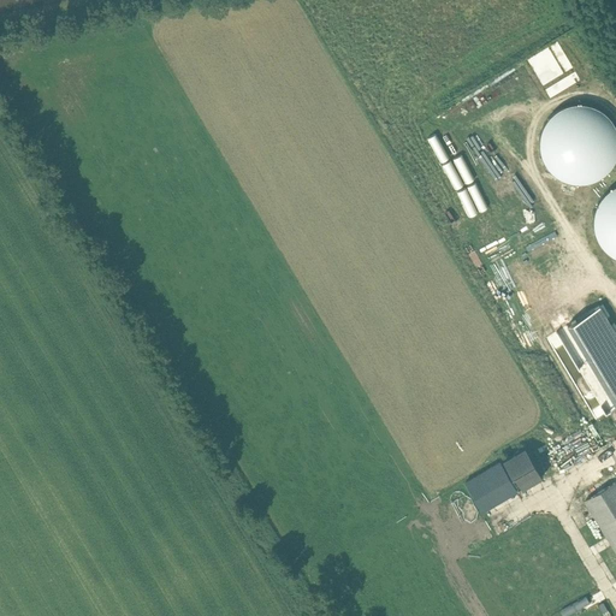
[(615,144),(615,140),(615,125),(592,106),(582,102),(562,102),(544,124),(542,130),(543,161),(561,177),(575,181),(585,181),(580,179),(599,179),(612,164),(615,152),(615,149),(615,146),(615,144)]
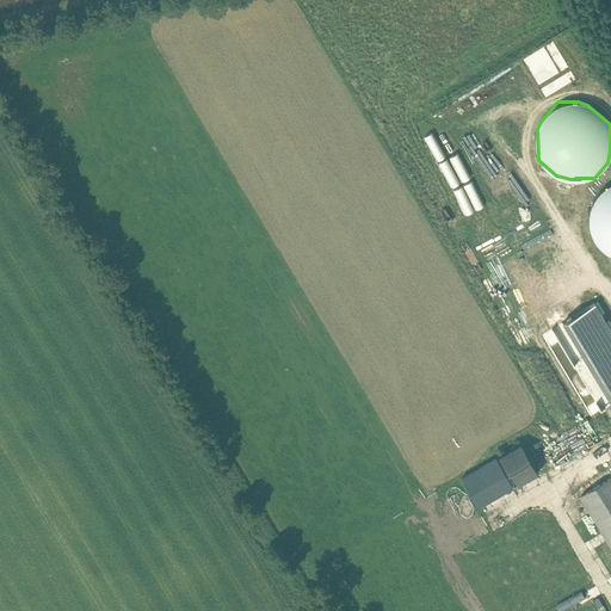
[(610,183),(597,192),(590,217),(590,226),(592,230),(592,232),(606,253),(610,254),(610,183)]
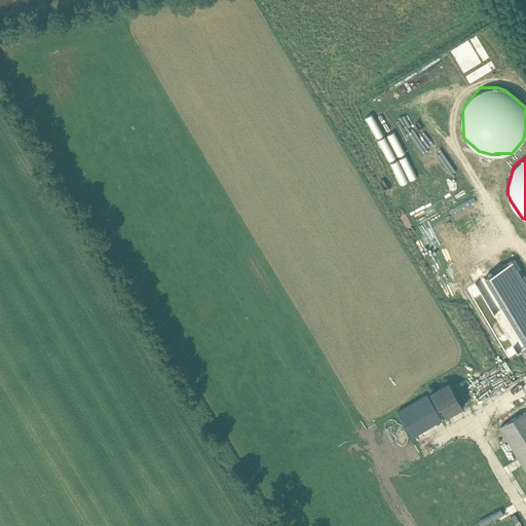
[(525,283),(514,262),(467,290),(510,360),(525,349),(525,283)]
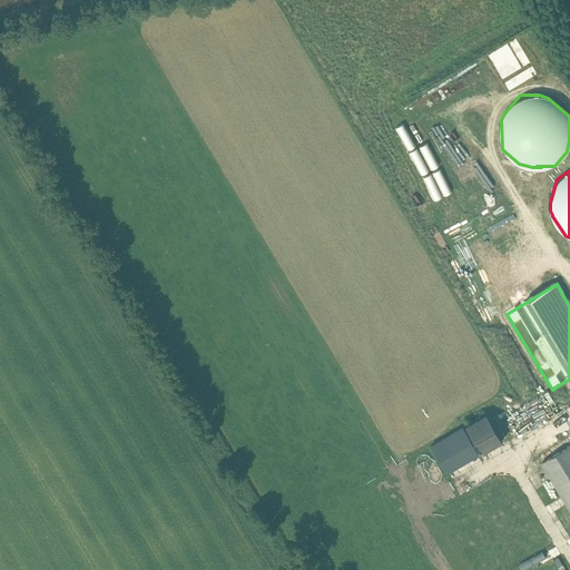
[(501,442),(485,414),(465,425),(481,453),(501,442)]
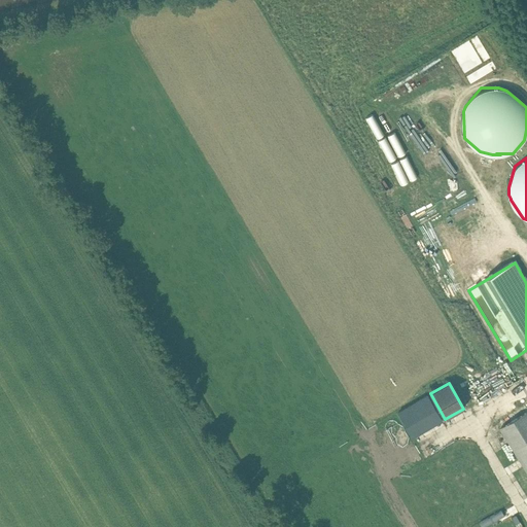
[(399,413),(414,437),(442,421),(427,396),(399,413)]
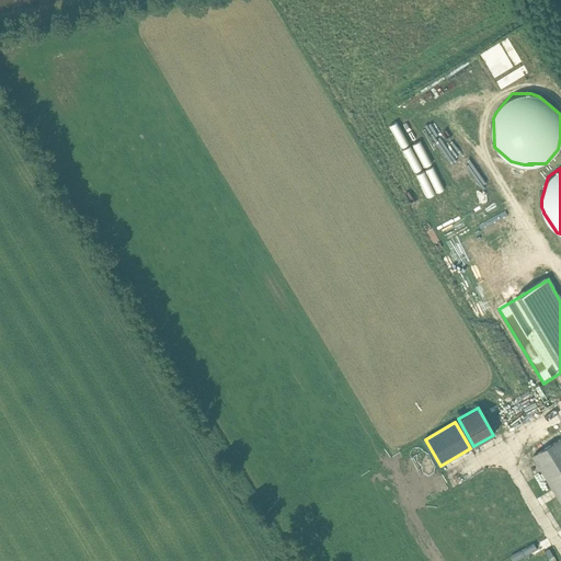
[(560,438),(533,456),(560,503),(560,438)]
